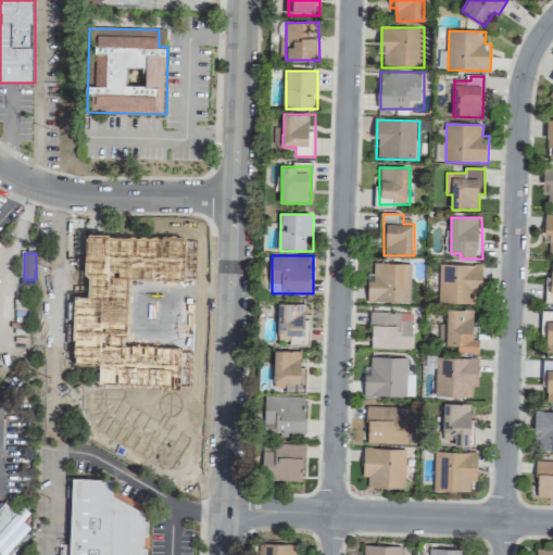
[(413,303),(413,263),(369,263),(369,303),(413,303)]
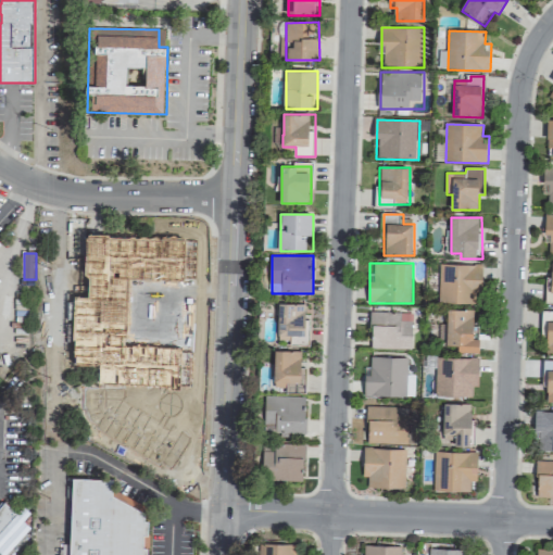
[(477,304),(477,293),(484,294),(484,265),(441,264),(440,303),(477,304)]
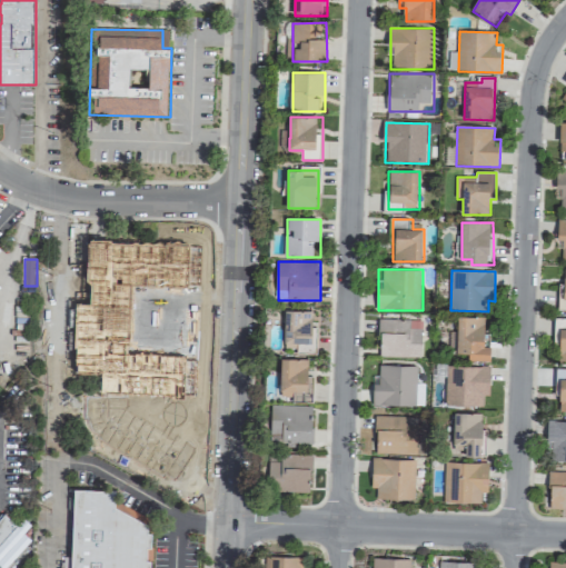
[(319,311),(287,311),(286,351),(319,352),(319,311)]
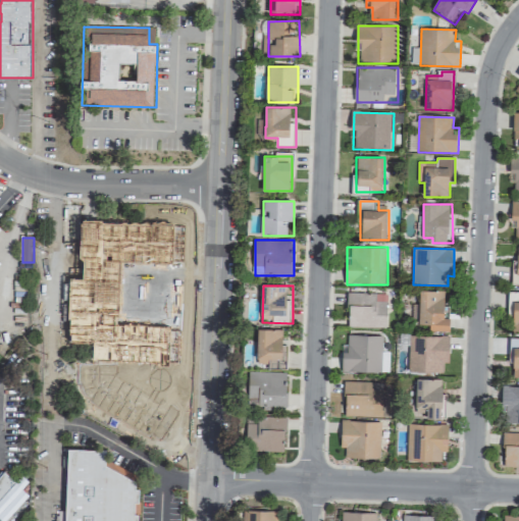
[(446,292),(421,291),(420,324),(431,325),(430,330),(451,331),(451,318),(445,318),(446,292)]
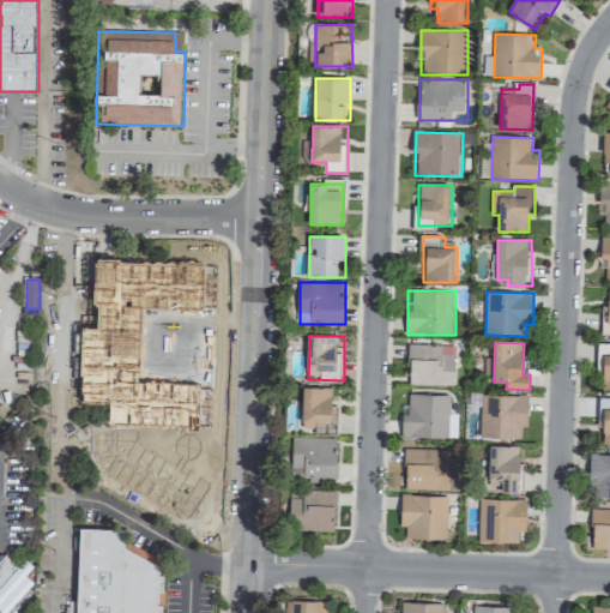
[(410,385),(456,386),(457,355),(444,355),(444,346),(411,344),(410,385)]
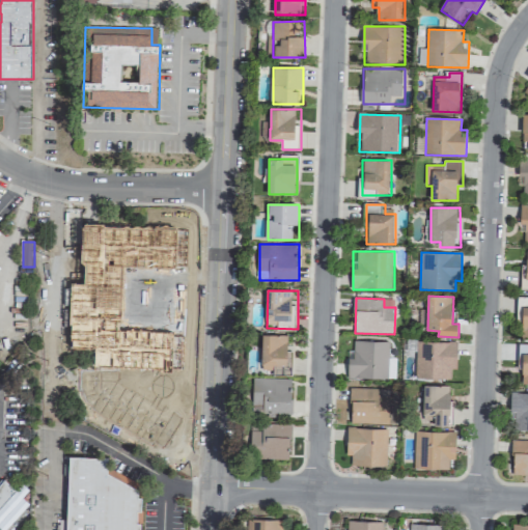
[(6,353),(12,353),(16,334),(8,333),(6,353)]
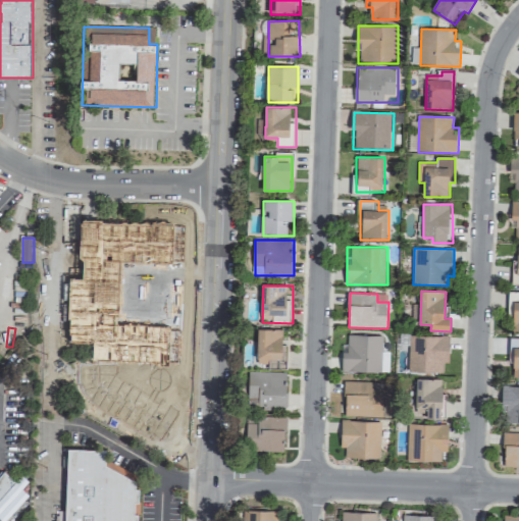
[(259,364),(288,364),(288,329),(259,329),(259,364)]
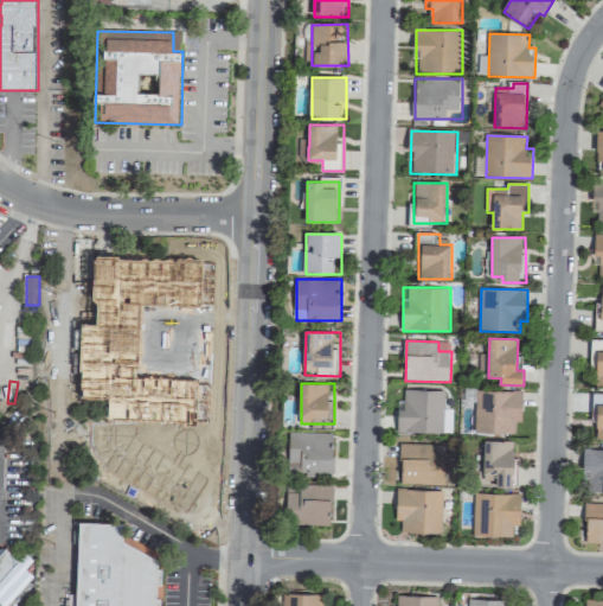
[(446,409),(447,391),(406,390),(405,402),(399,402),(399,433),(454,434),(454,409),(446,409)]
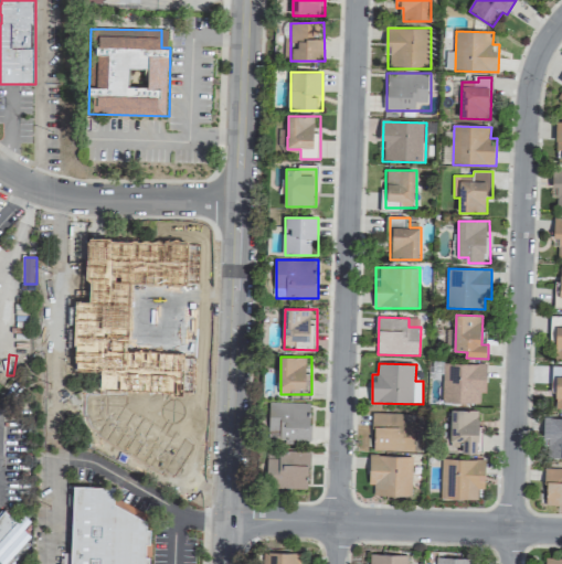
[(444,403),(480,404),(480,393),(488,393),(488,364),(445,364),(444,403)]
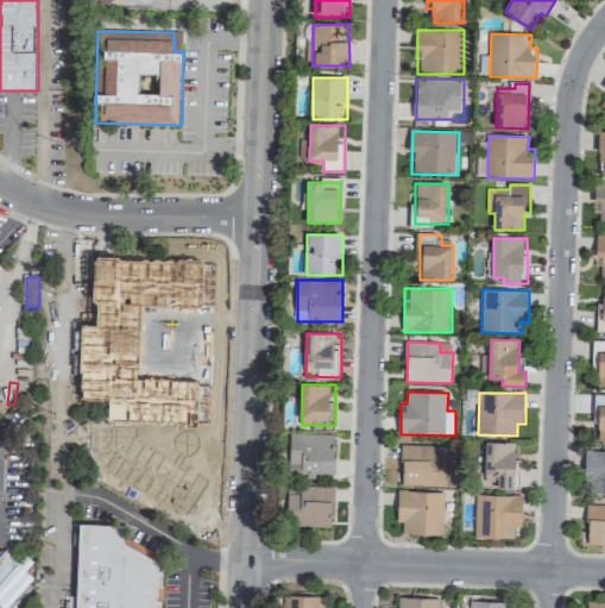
[(335,434),(292,434),(292,458),(304,458),(304,471),(335,471),(335,434)]
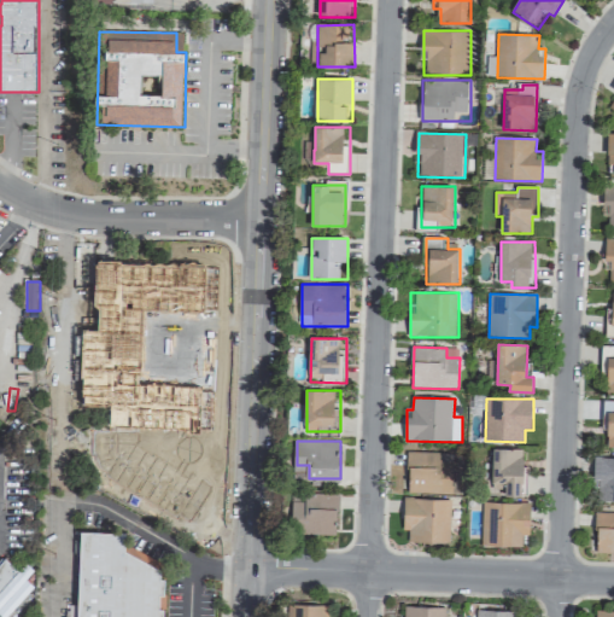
[(525,449),(489,449),(489,496),(528,496),(528,466),(525,466),(525,449)]
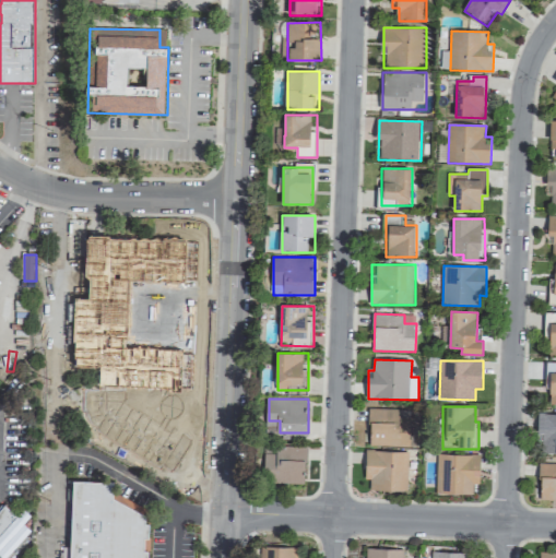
[(370,447),(411,447),(412,410),(370,410),(370,447)]
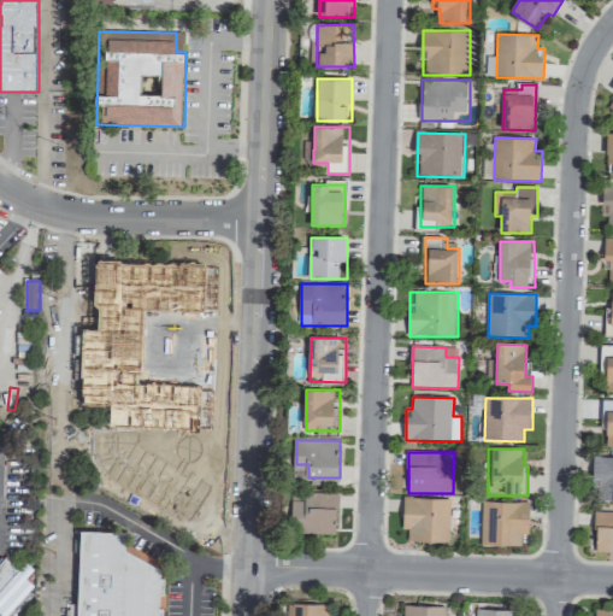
[(612,457),(596,457),(595,500),(612,500),(612,457)]
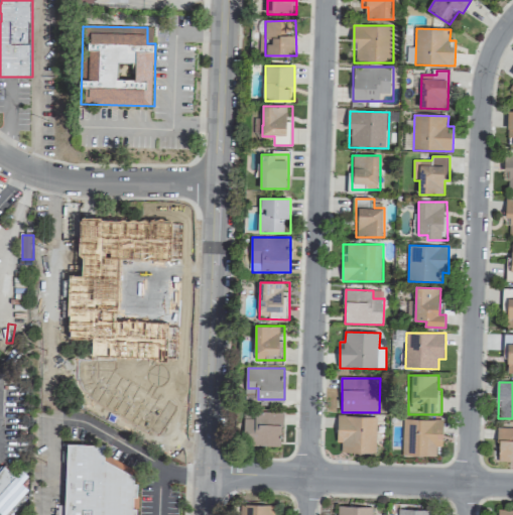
[(282,412),(246,412),(246,446),(282,446),(282,412)]
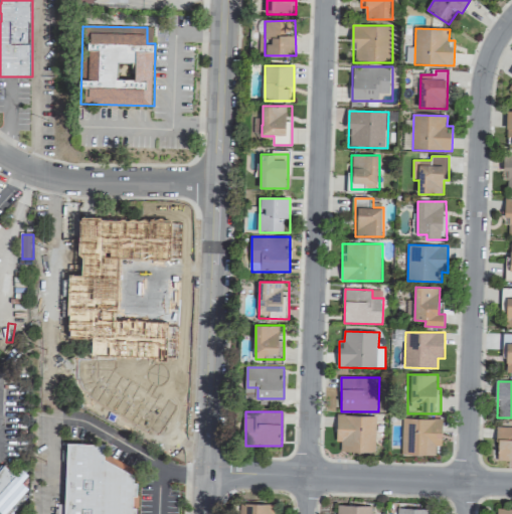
[(377,416),(338,415),(337,443),(342,443),(341,452),(376,453),(377,416)]
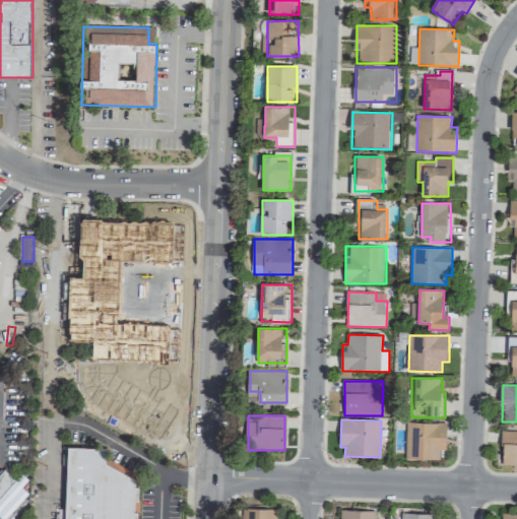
[(441,459),(441,450),(447,450),(448,424),(407,423),(406,459),(441,459)]
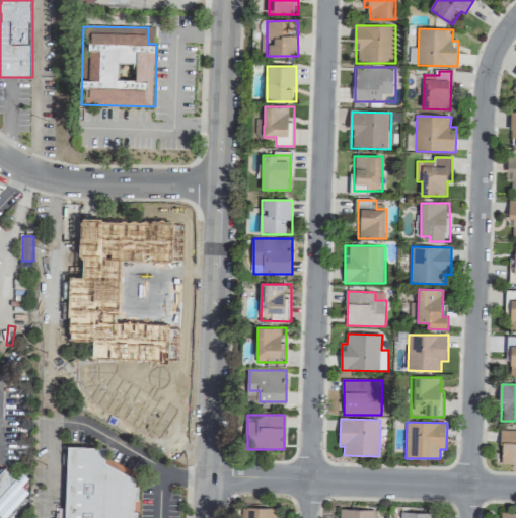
[(515,430),(503,431),(502,464),(515,464),(515,430)]
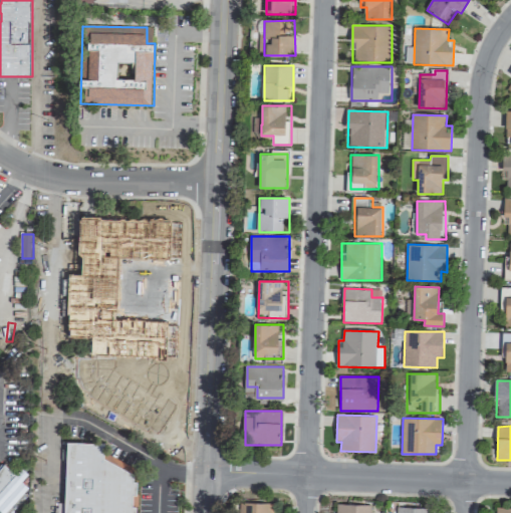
[(137,512),(138,506),(134,506),(134,495),(136,495),(137,467),(104,466),(105,444),(67,443),(64,512),(137,512)]
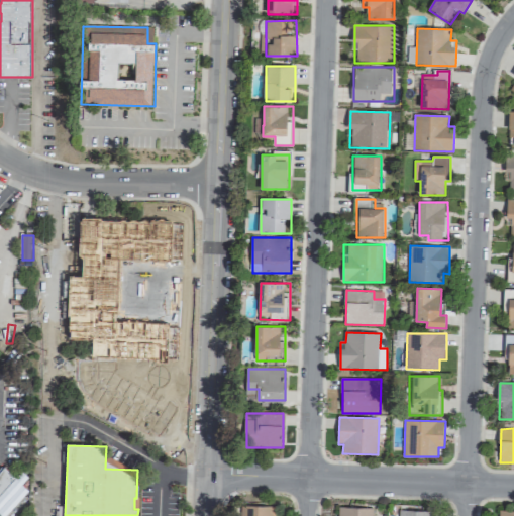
[(0,472),(0,511),(30,478),(23,471),(17,478),(5,467),(0,472)]
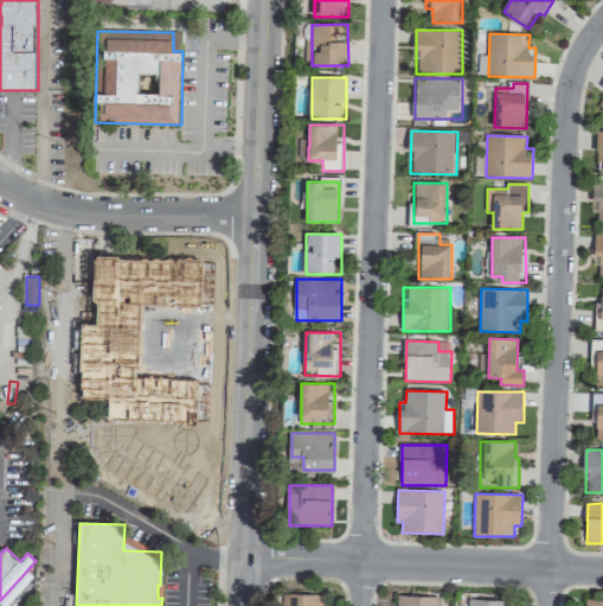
[(325,605),(325,593),(284,593),(284,605),(325,605)]
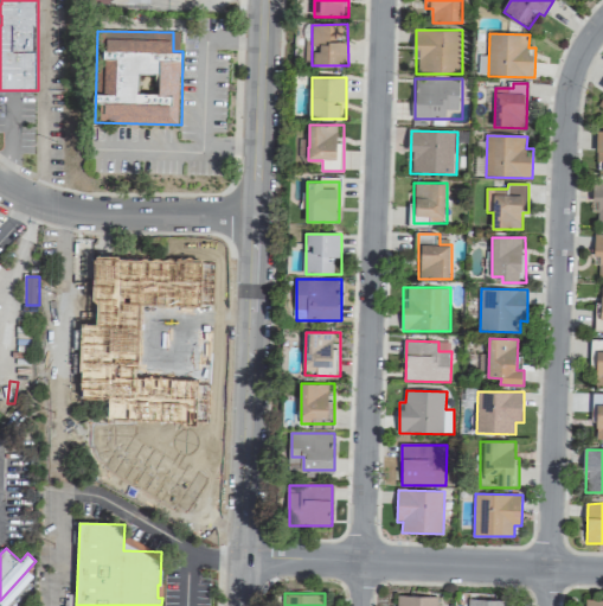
[(438,605),(438,595),(392,595),(392,605),(438,605)]
